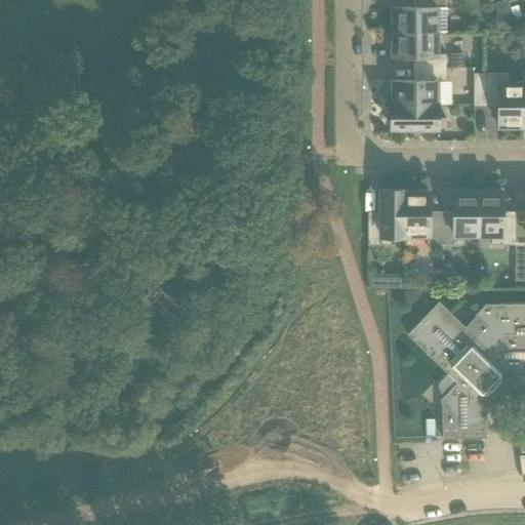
[(391,14),(391,32),(437,32),(446,32),(445,0),(417,0),(418,7),(393,7),(393,14),(391,14)]
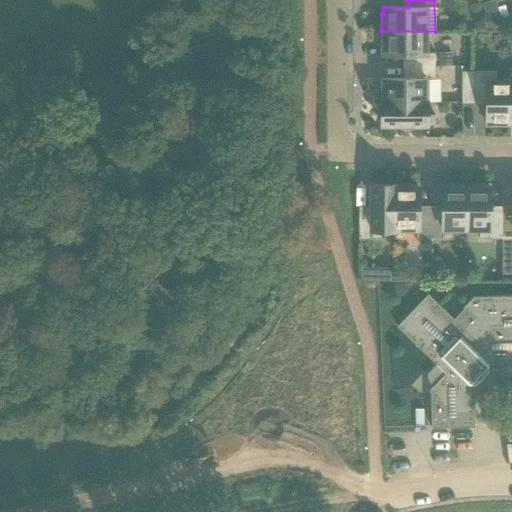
[(498,10),(482,15),(487,30),(503,25),(498,10)]
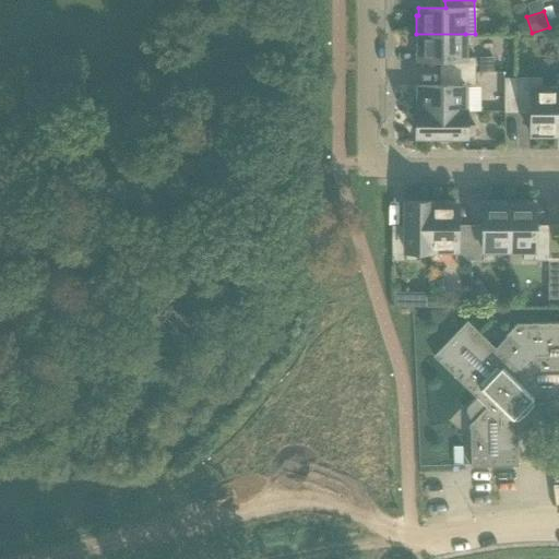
[(445,59),(445,72),(475,72),(475,58),(465,58),(465,34),(416,34),(416,51),(418,51),(418,59),(445,59)]
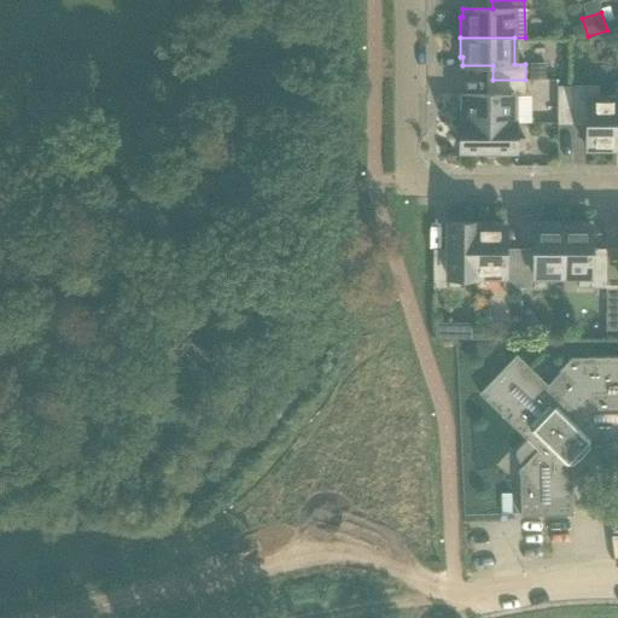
[(544,64),(529,64),(529,79),(544,79),(544,64)]
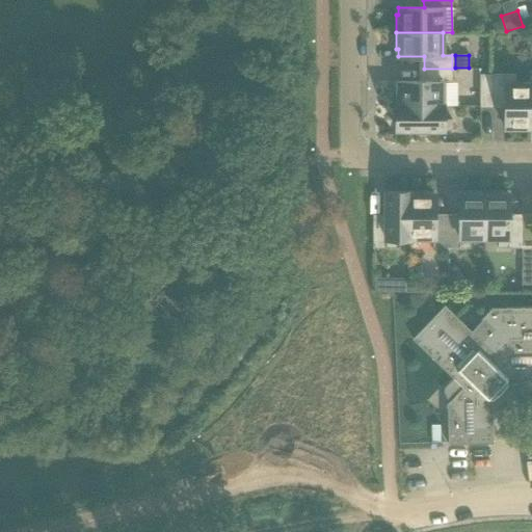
[(396,88),(396,106),(443,106),(443,83),(452,83),(452,69),(424,69),(424,81),(398,81),(398,88),(396,88)]
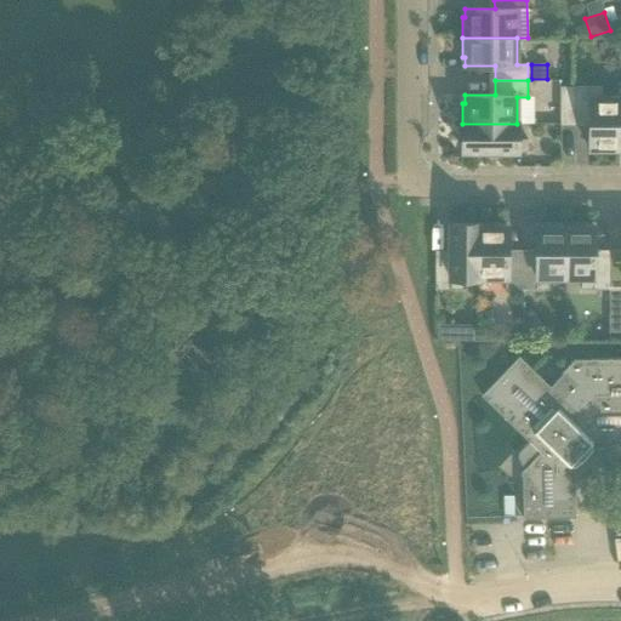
[(559,120),(575,120),(575,86),(559,86),(559,120)]
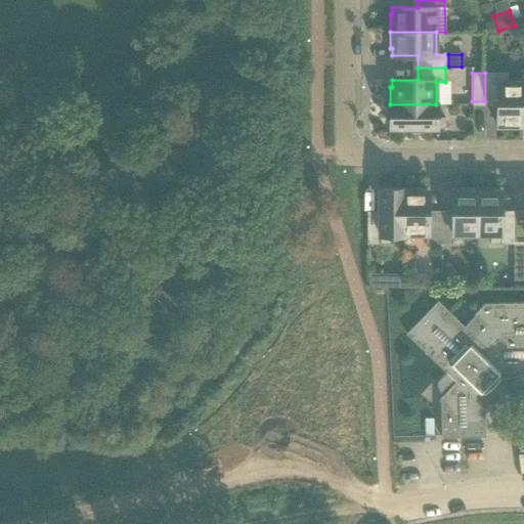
[(505,128),(522,128),(522,83),(508,83),(508,73),(485,73),(485,101),(497,101),(497,126),(505,126),(505,128)]
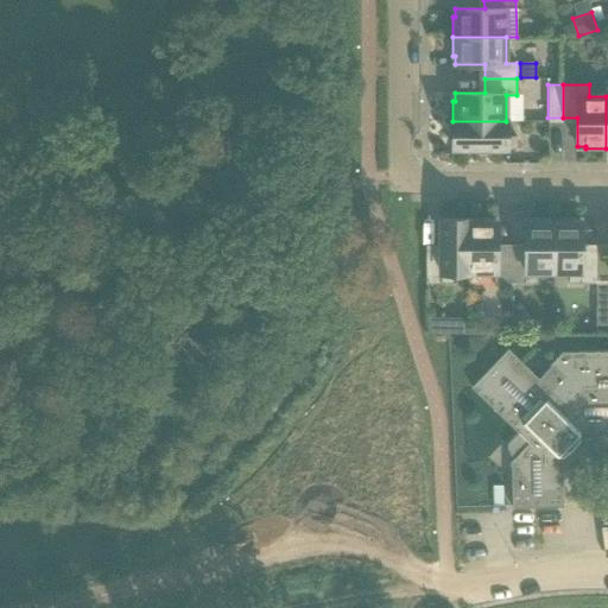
[(506,121),(453,121),(453,149),(517,149),(517,137),(506,137),(506,121)]
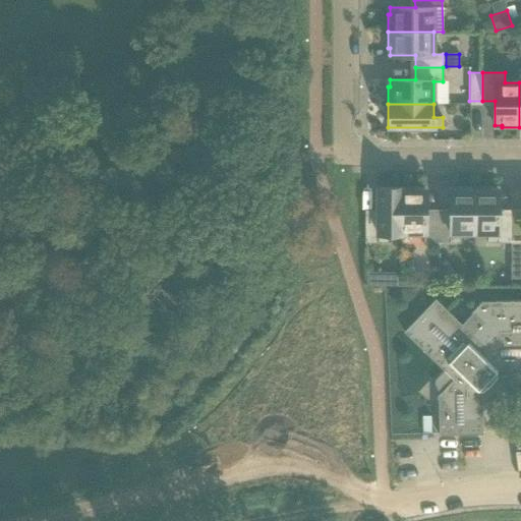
[(388,233),(402,233),(402,187),(378,187),(378,215),(365,215),(365,243),(388,243),(388,233)]
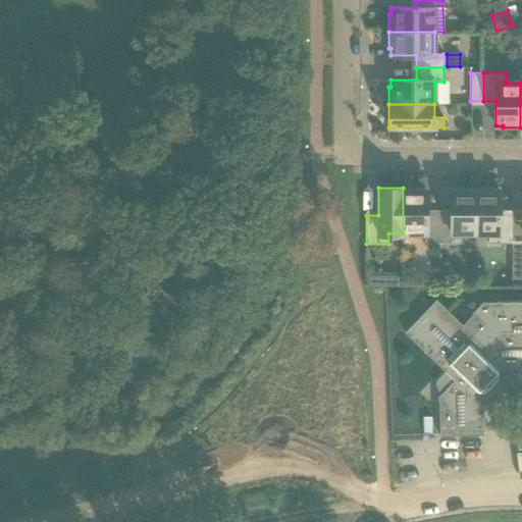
[(425,244),(438,244),(438,215),(426,215),(426,191),(419,191),(419,188),(403,188),(403,233),(425,233),(425,244)]
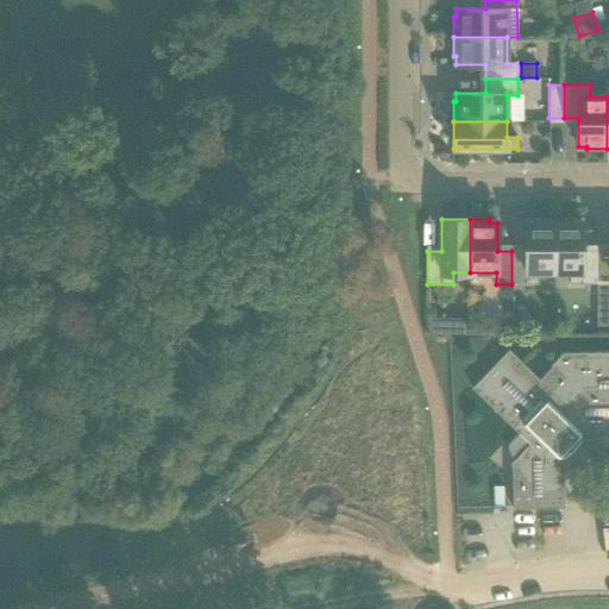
[(539,272),(554,272),(554,219),(534,219),(534,223),(526,223),(526,251),(512,251),(512,284),(539,284),(539,272)]
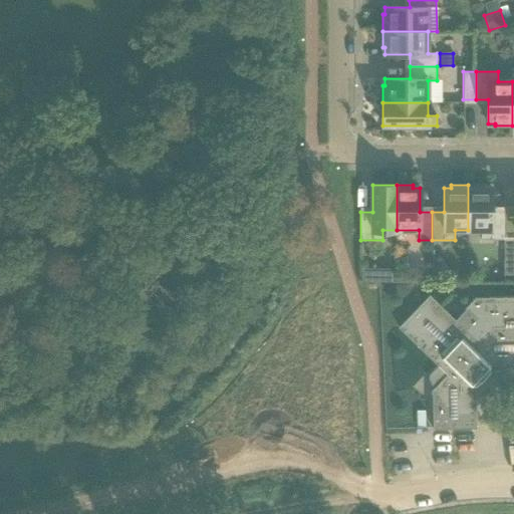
[(482,240),(504,240),(504,212),(491,212),(492,188),(485,188),(485,185),(468,185),(468,230),(482,230),(482,240)]
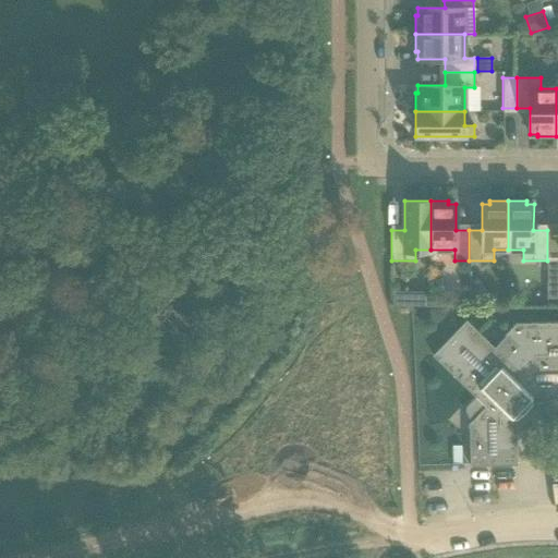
[(557,230),(547,230),(547,261),(547,277),(557,277),(557,230)]
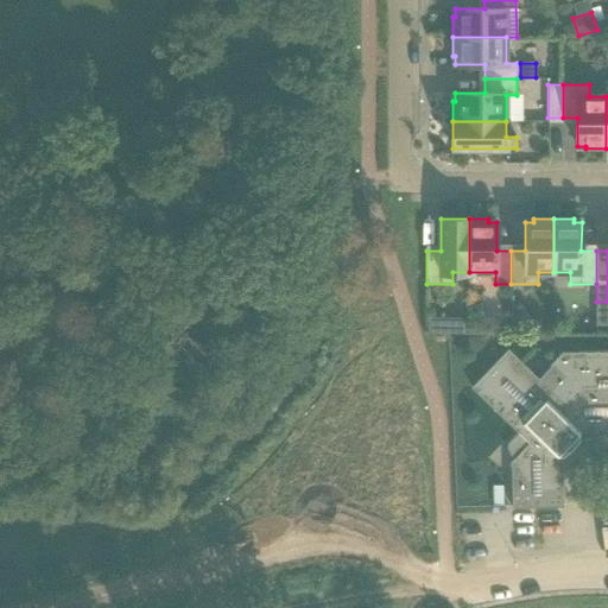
[(428,318),(428,334),(438,334),(438,320),(428,318)]
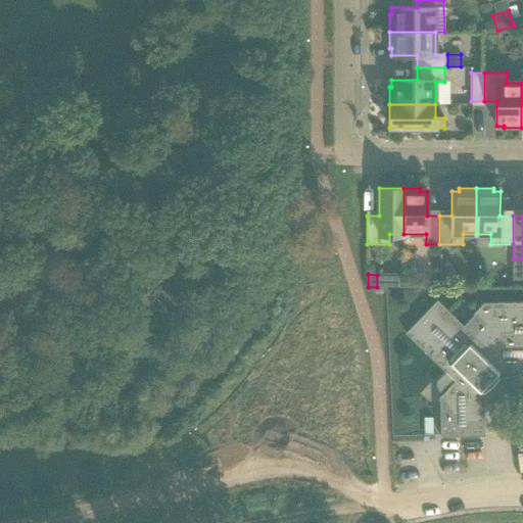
[(522,302),(483,303),(463,325),(437,300),(436,301),(436,302),(408,333),(407,332),(406,333),(446,372),(437,382),(437,385),(438,389),(442,394),(440,396),(441,436),(442,436),(442,430),(483,429),(483,436),(484,436),(484,391),(482,389),(495,375),(497,377),(522,376),(522,302)]
